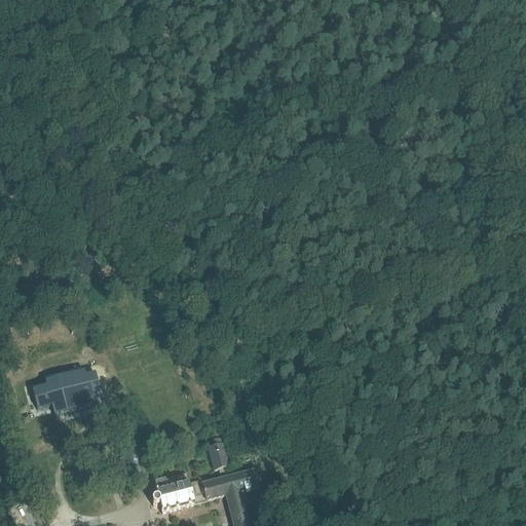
[(46,387),(32,391),(37,412),(51,408),(54,417),(60,416),(65,415),(70,414),(74,412),(79,411),(83,410),(88,409),(94,407),(91,398),(96,397),(95,391),(100,390),(96,375),(86,377),(84,372),(79,374),(75,375),(70,376),(65,378),(60,379),(55,380),(50,381),(46,382),(45,383),(46,387)]
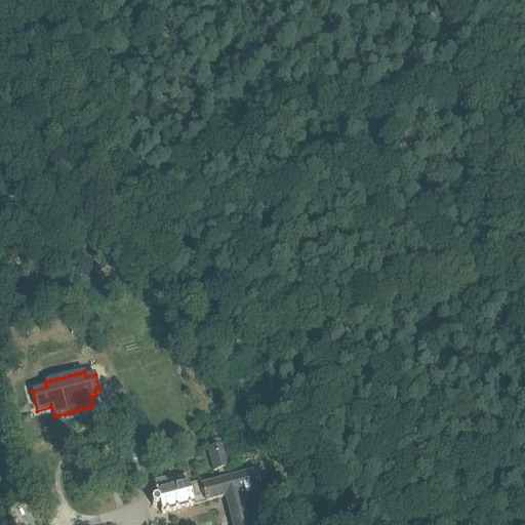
[(209,442),(210,449),(207,450),(213,474),(230,469),(224,445),(221,446),(220,440),(209,442)]
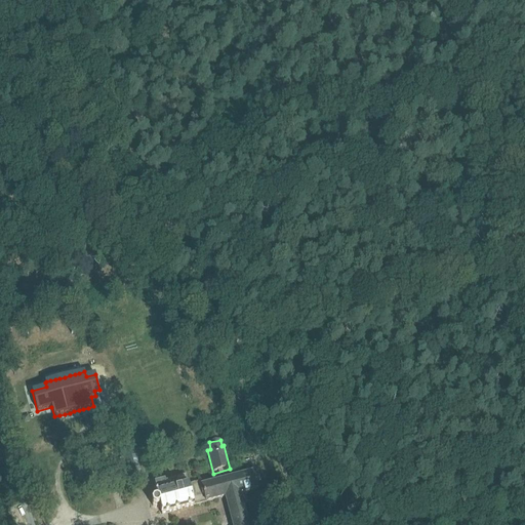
[(247,524),(239,492),(258,487),(253,471),(199,486),(198,483),(175,489),(172,480),(163,483),(163,482),(153,485),(155,494),(150,495),(155,517),(224,497),(231,524),(247,524)]
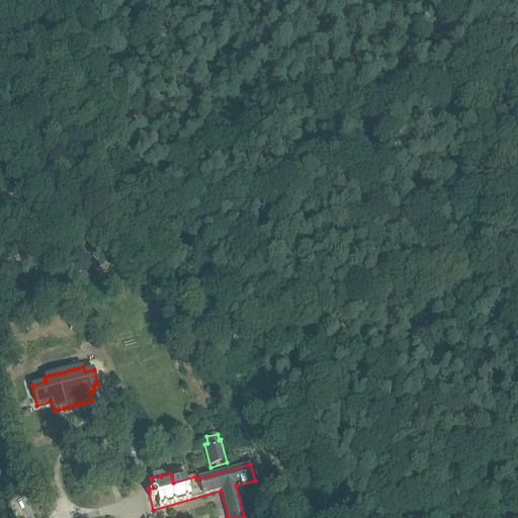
[(175,481),(185,479),(183,470),(173,472),(175,481)]
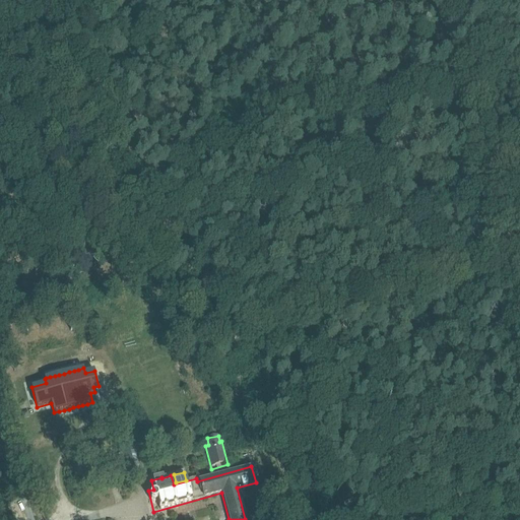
[(270,488),(258,491),(259,497),(272,494),(270,488)]
